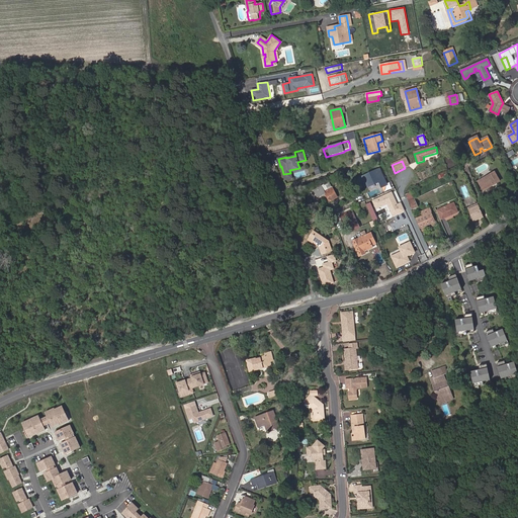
[(386,184),(380,168),(359,177),(363,185),(368,183),(368,185),(378,180),(381,186),(386,184)]
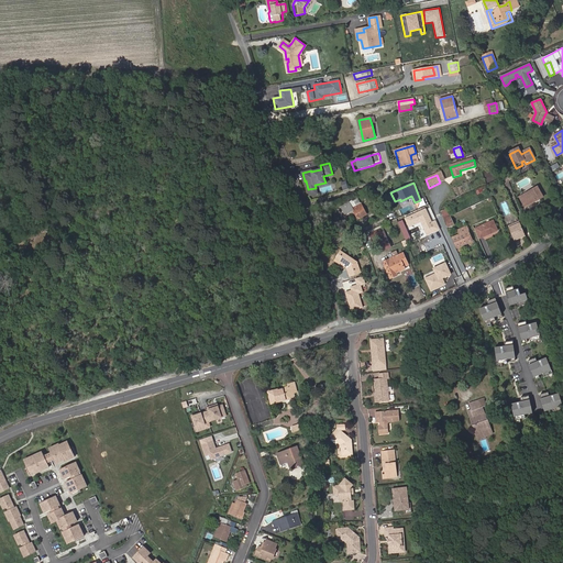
[(543,198),(538,187),(519,197),(526,208),(543,198)]
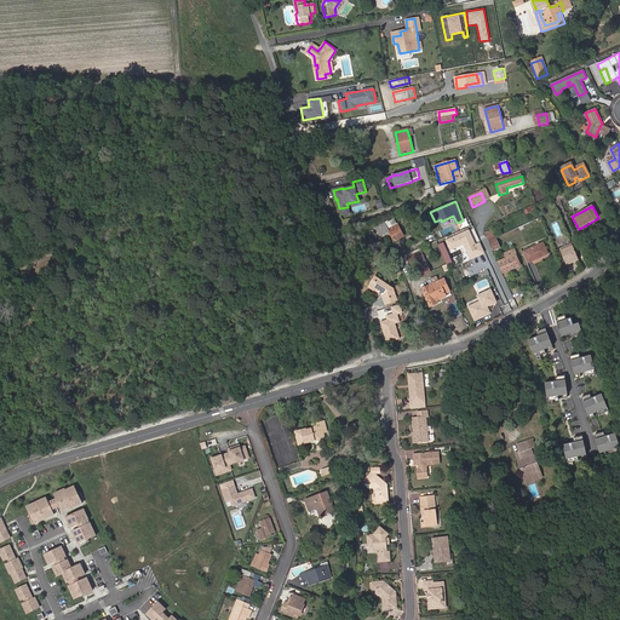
[(385,223),(380,225),(385,234),(389,231),(390,233),(395,241),(403,236),(397,224),(396,224),(388,229),(385,224),(385,223)]
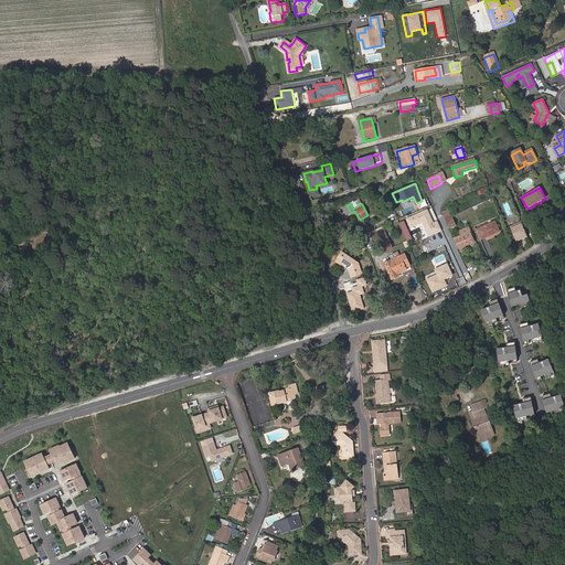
[(351,213),(347,205),(342,209),(347,216),(355,212),(354,211),(351,213)]
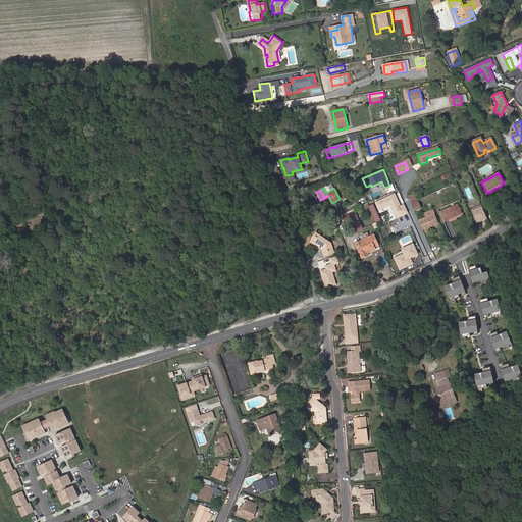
[(397,217),(410,212),(406,204),(402,205),(398,193),(376,201),(380,210),(393,205),(397,217)]
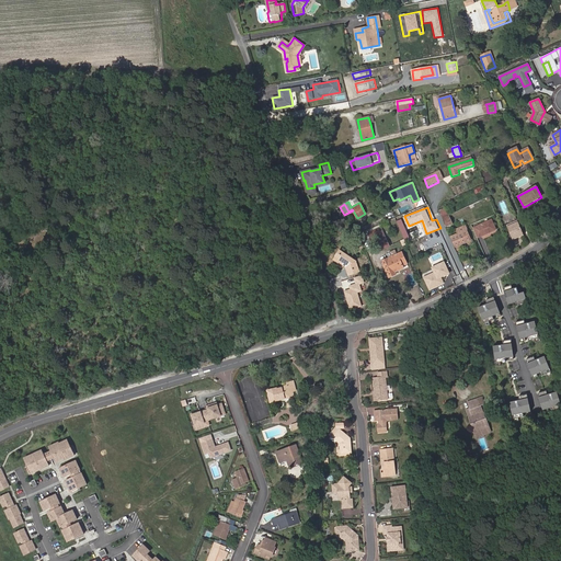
[(448,216),(443,218),(446,226),(453,224),(448,216)]
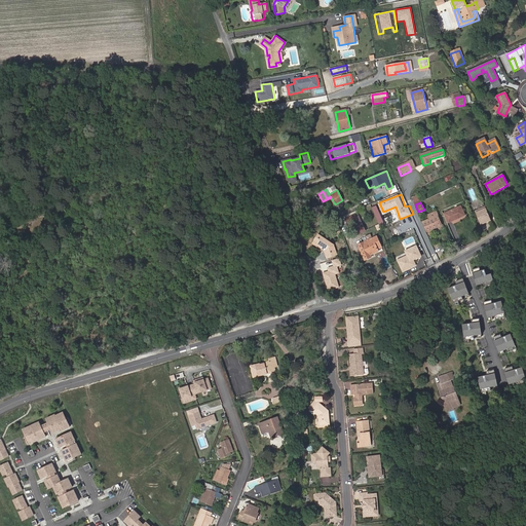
[(465,216),(461,207),(448,212),(452,222),(465,216)]
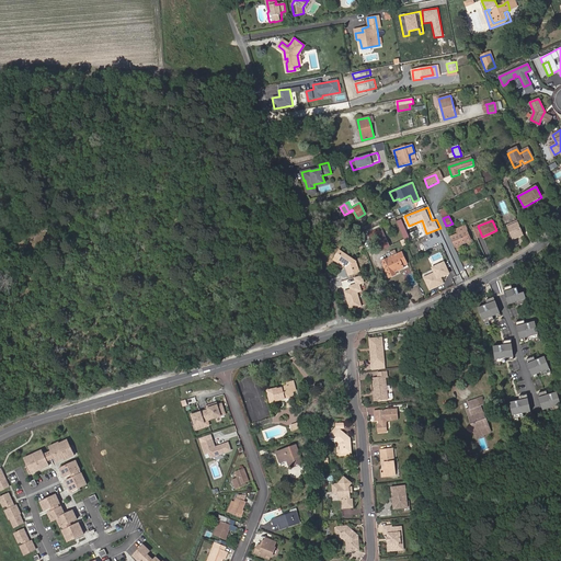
[(523,233),(518,221),(507,226),(512,237),(523,233)]
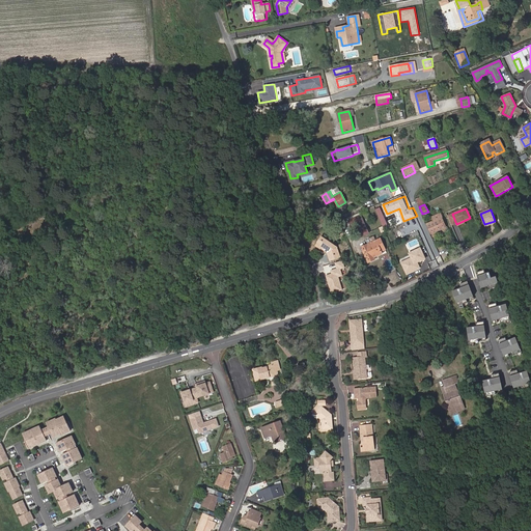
[(440,219),(437,220),(441,229),(446,227),(442,218),(440,219)]
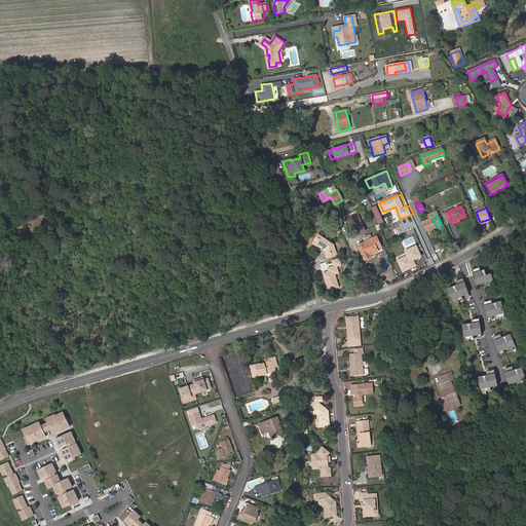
[(366,232),(359,217),(346,222),(353,237),(366,232)]
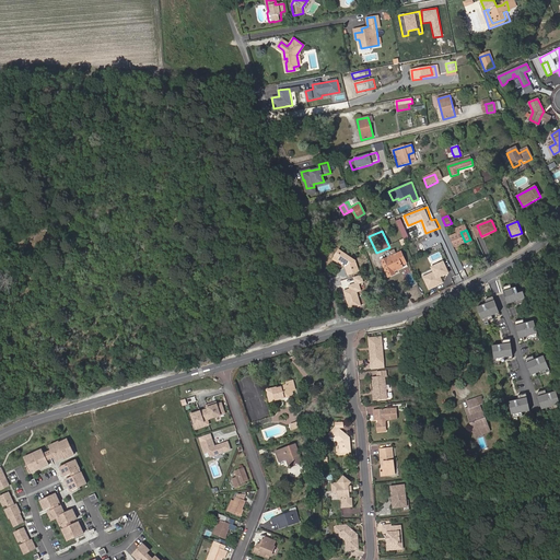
[(465,242),(461,232),(458,233),(451,236),(455,247),(465,242)]
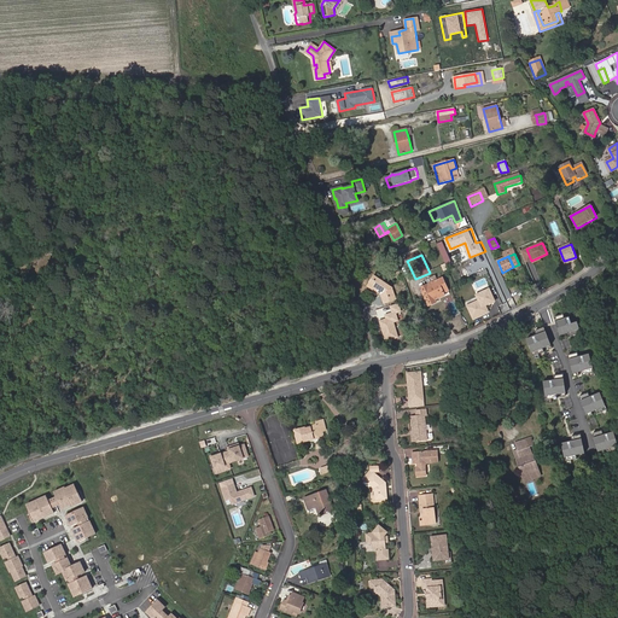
[(420,289),(429,307),(436,303),(435,301),(444,296),(444,295),(449,292),(443,278),(437,280),(435,277),(430,279),(432,283),(420,289)]
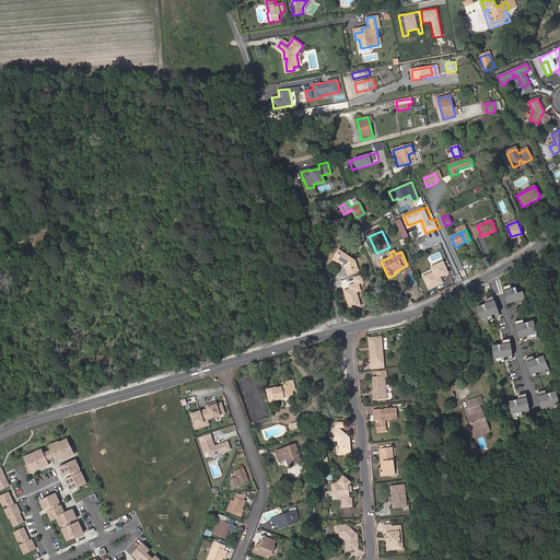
[(448,259),(433,266),(435,271),(424,276),(430,289),(446,282),(443,277),(453,272),(448,259)]
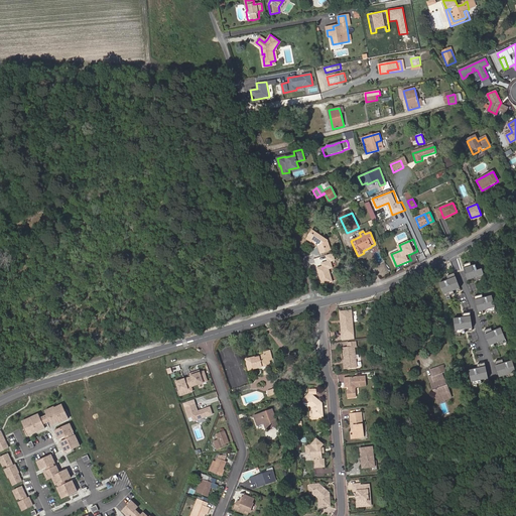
[(334,253),(315,257),(321,283),(333,281),(330,267),(333,267),(331,260),(335,259),(334,253)]
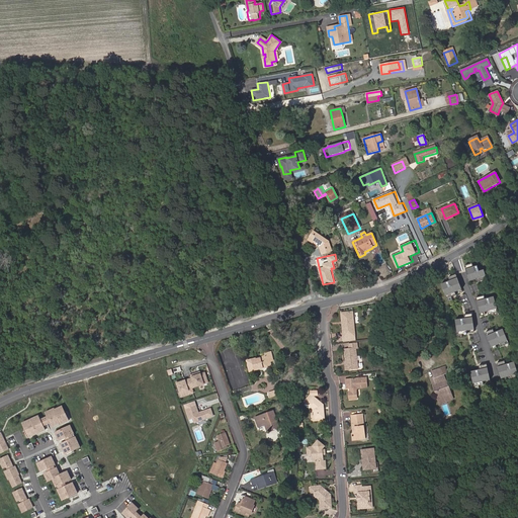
[(482,276),(479,265),(473,266),(472,263),(465,266),(469,280),(482,276)]
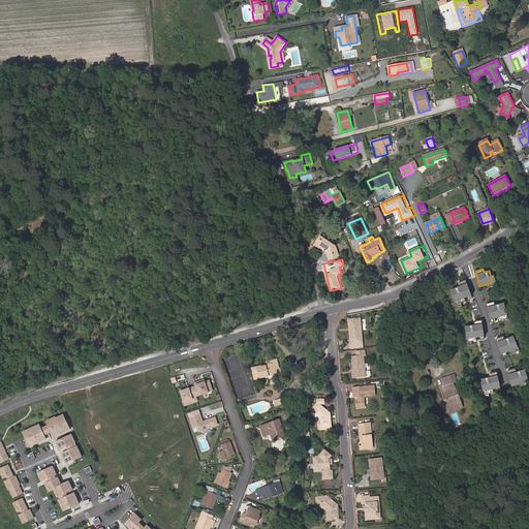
[(470,293),(464,278),(457,280),(459,285),(449,288),(456,304),(465,300),(463,297),(470,293)]
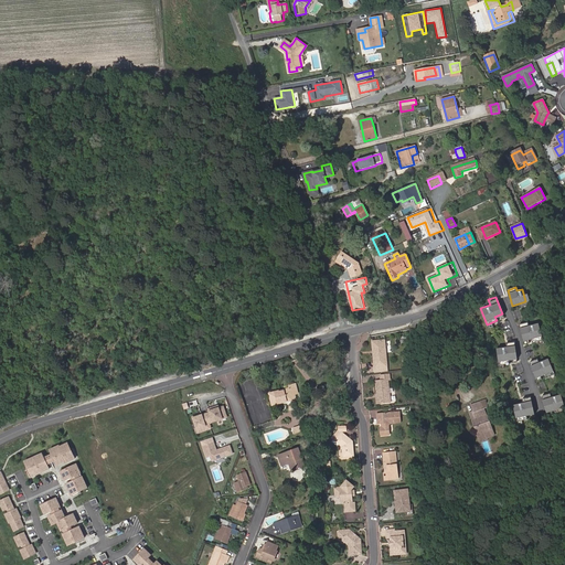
[(541,334),(537,322),(520,327),(523,339),(541,334)]
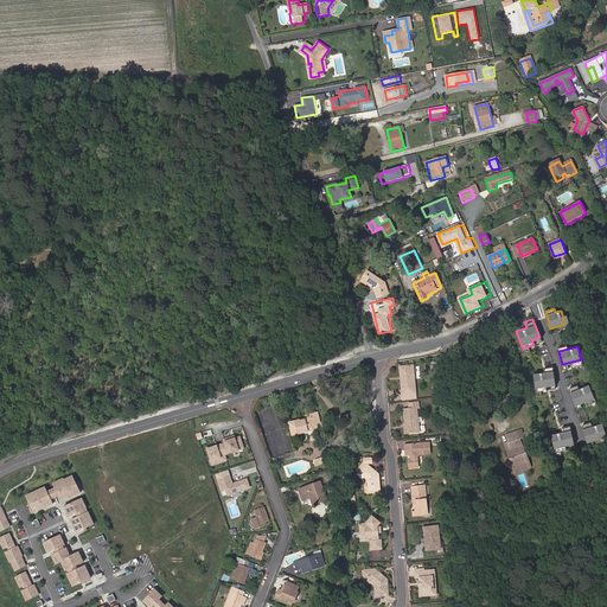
[(401,381),(403,395),(416,394),(413,365),(401,366),(403,379),(401,381)]
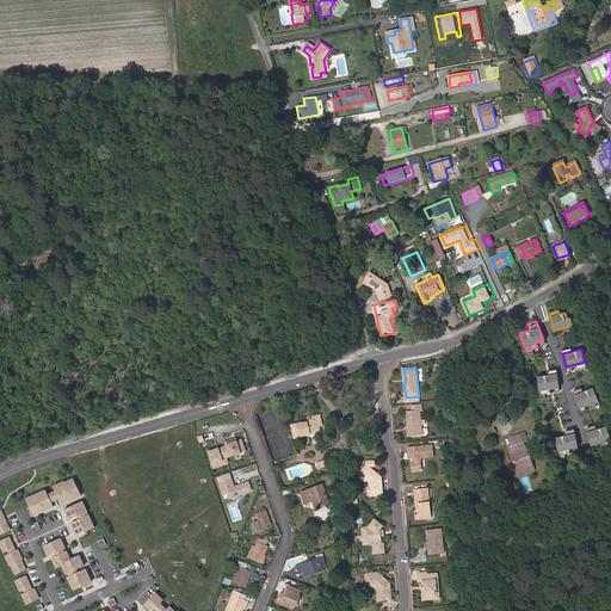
[(556,372),(536,375),(537,389),(557,387),(556,372)]
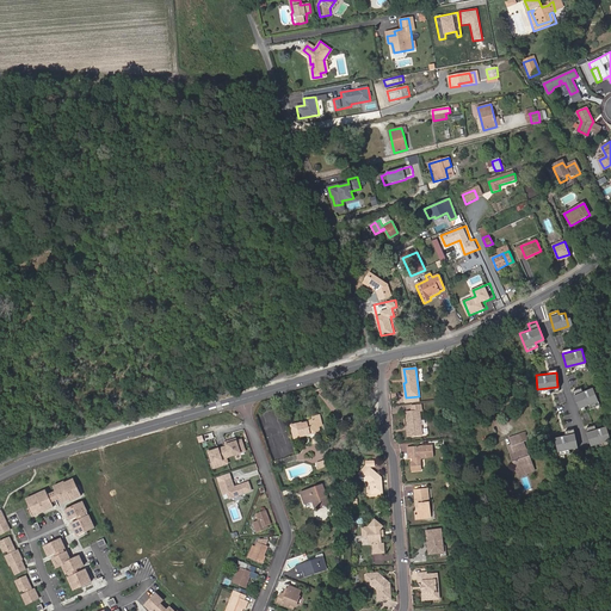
[(597,400),(591,387),(573,395),(579,408),(597,400)]
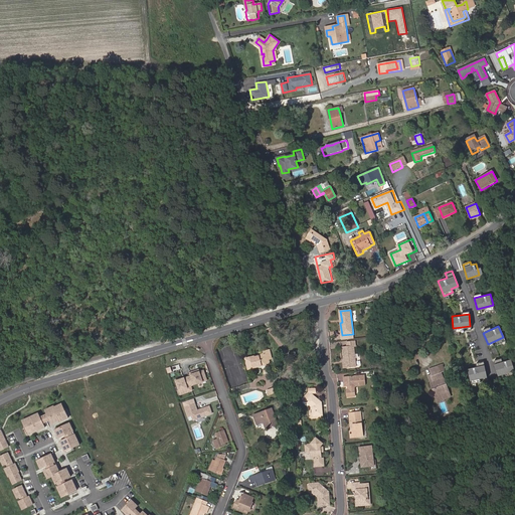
[(343,347),(344,360),(345,368),(355,367),(353,347),(355,347),(355,342),(347,343),(347,347),(343,347)]
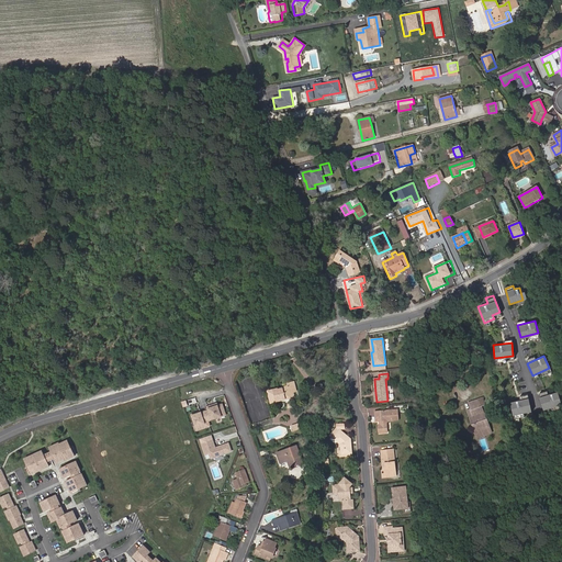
[(298,396),(294,381),(288,383),(288,386),(268,391),(271,403),(298,396)]
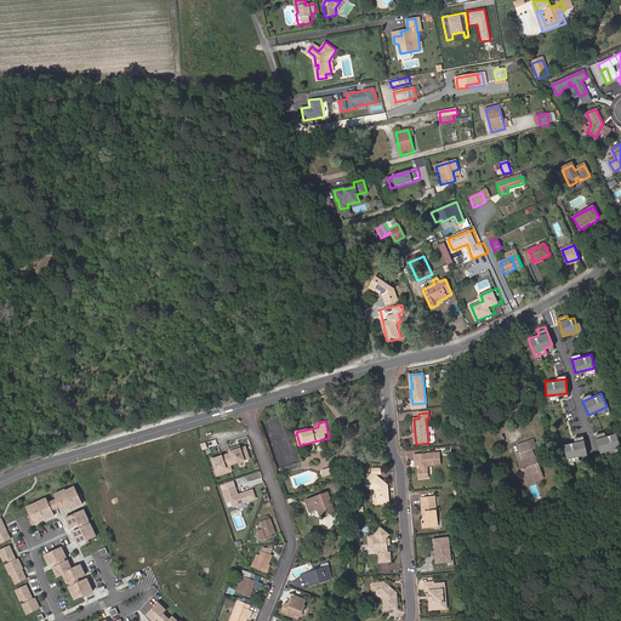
[(614,433),(596,438),(599,453),(617,448),(614,433)]
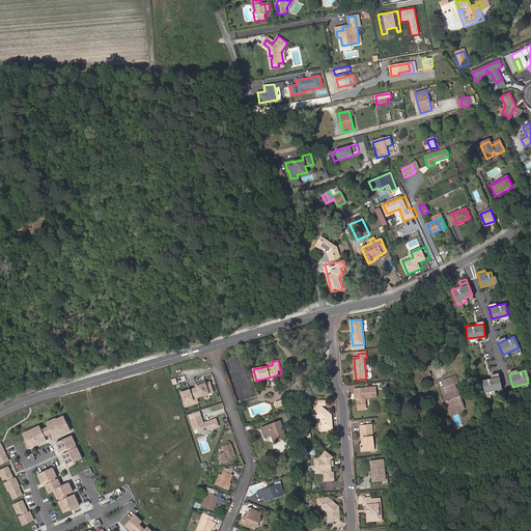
[(501,388),(498,375),(481,380),(484,392),(501,388)]
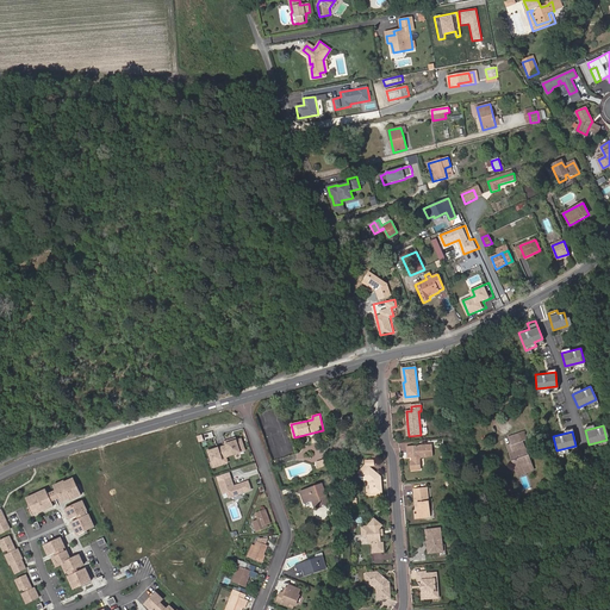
[(520,441),(517,434),(506,437),(510,444),(512,453),(509,454),(517,473),(533,466),(522,441),(520,441)]
